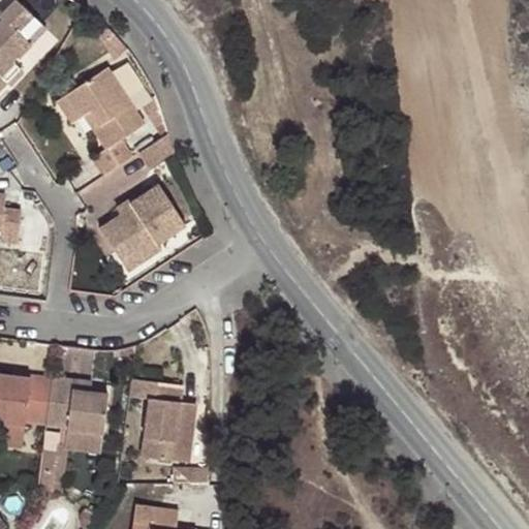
[(25,40),(40,24),(14,0),(0,16),(0,17),(2,19),(0,21),(0,89),(6,83),(20,68),(13,63),(12,61),(13,58),(17,58),(19,59),(31,47),(25,40)]
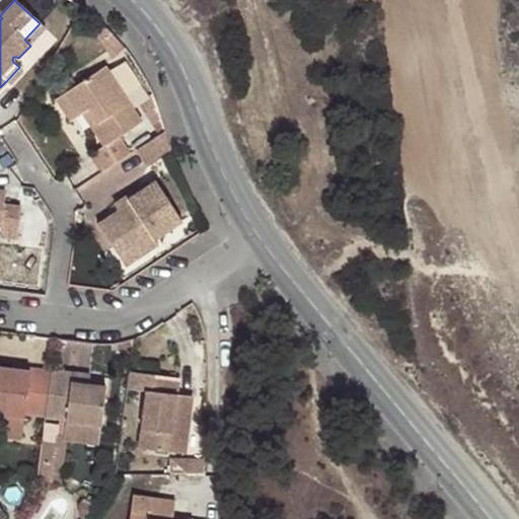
[(46,29),(40,23),(24,40),(30,46),(46,29)]
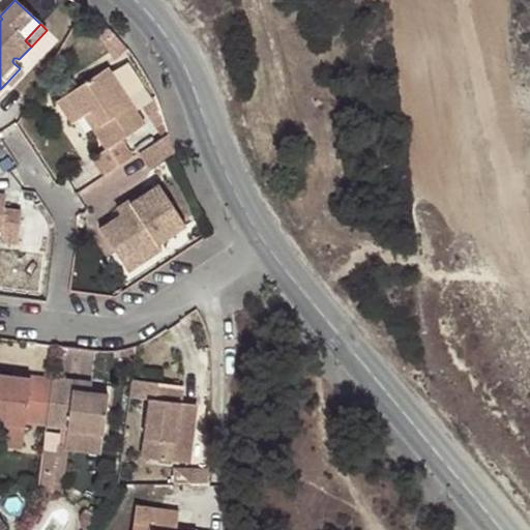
[(92,158),(105,176),(134,156),(122,139),(145,123),(108,66),(64,96),(79,119),(82,117),(89,113),(98,126),(92,131),(106,150),(92,158)]
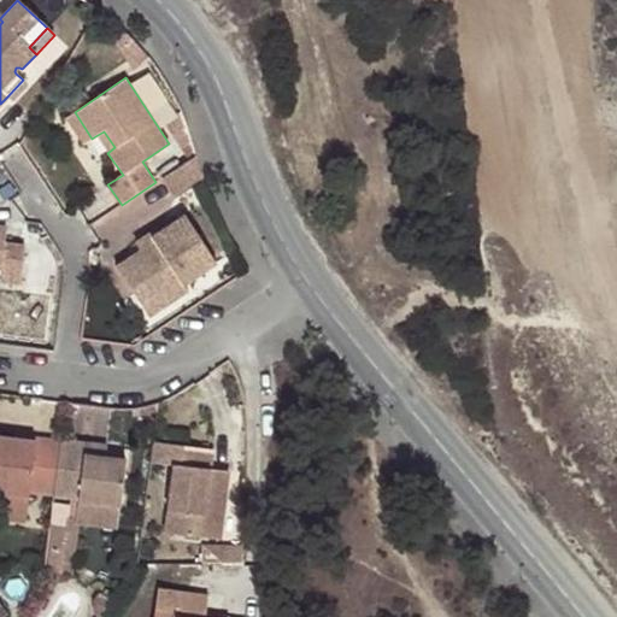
[(23,80),(7,97),(12,100),(28,84),(23,80)]
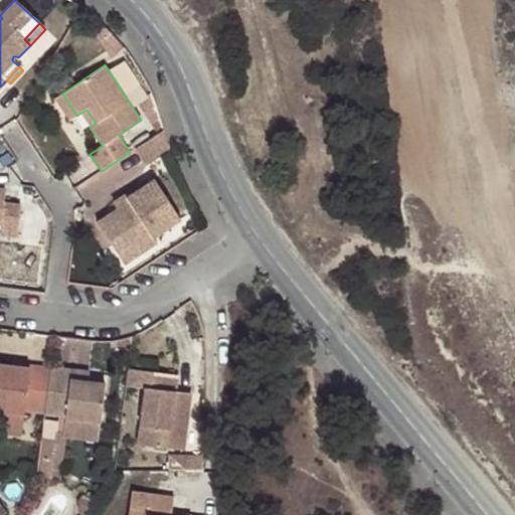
[(76,116),(62,94),(55,99),(69,121),(76,116)]
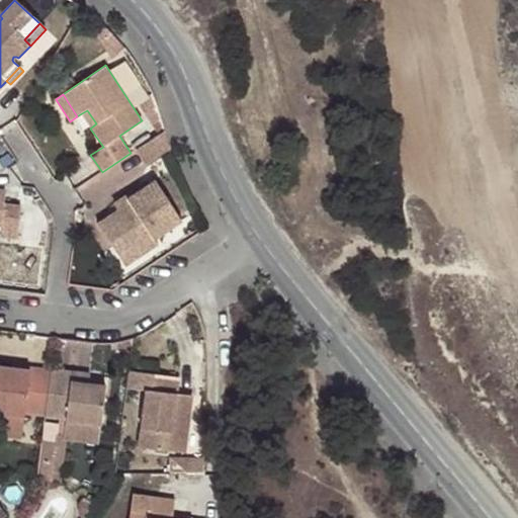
[(80,114),(90,128),(96,123),(87,110),(80,114)]
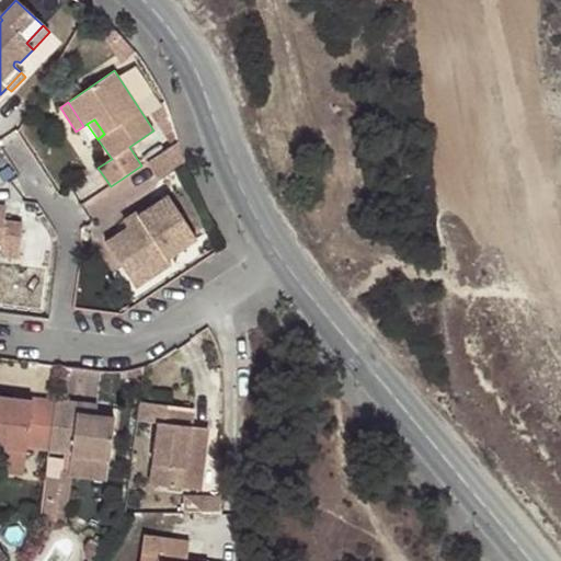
[(167,195),(135,215),(138,219),(125,227),(126,228),(104,242),(126,275),(146,262),(150,270),(168,259),(196,239),(167,195)]
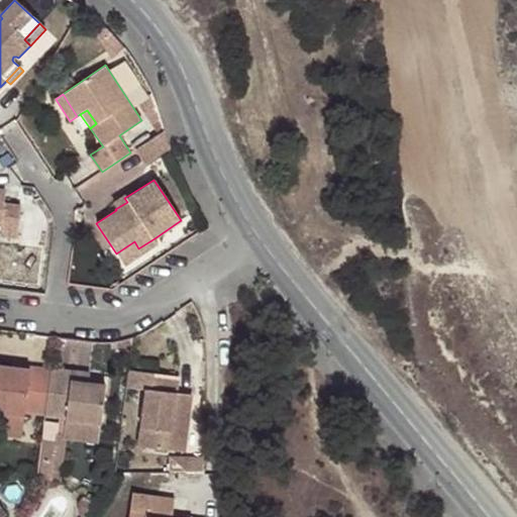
[(127,202),(124,198),(122,195),(111,203),(115,209),(127,202)]
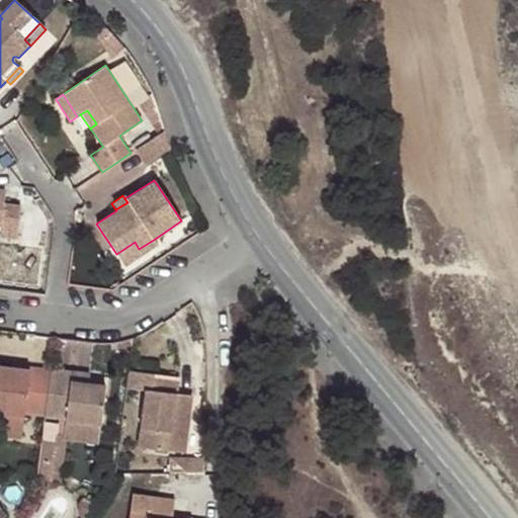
[(159,246),(155,239),(139,249),(135,242),(116,254),(125,267),(159,246)]
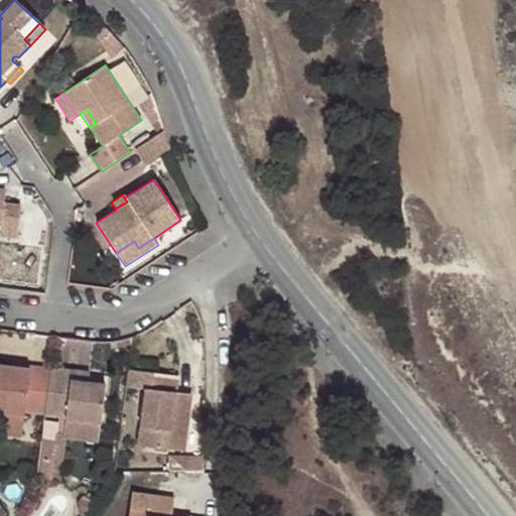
[(43,414),(48,368),(29,365),(27,368),(0,364),(0,419),(22,422),(24,411),(43,414)]
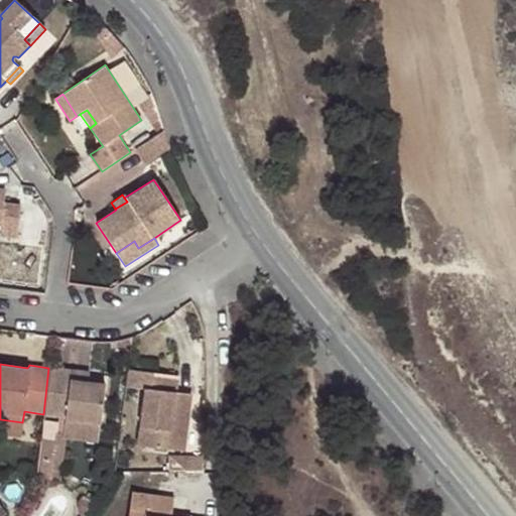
[(72,371),(48,368),(43,414),(62,417),(62,419),(100,423),(105,383),(89,381),(71,379),(72,371)]
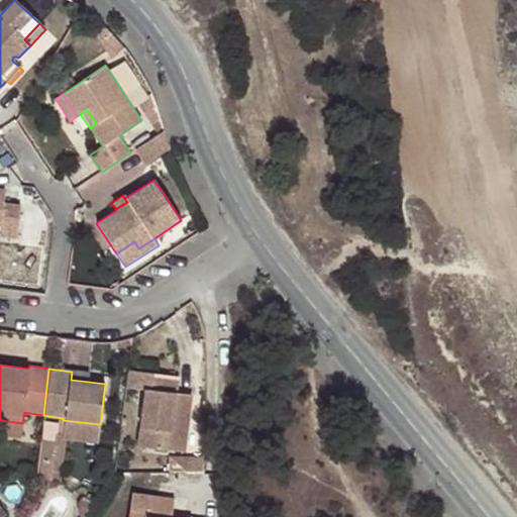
[(179,376),(127,369),(124,388),(142,391),(137,445),(184,451),(191,395),(177,393),(179,376)]
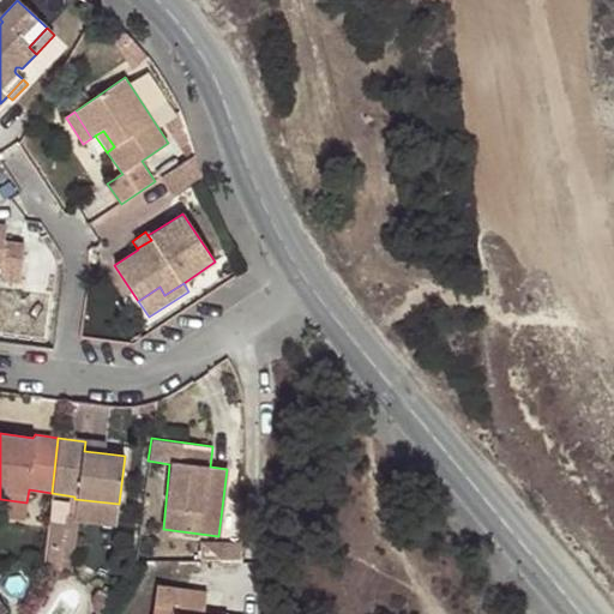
[(84,451),(106,453),(106,445),(85,441),(84,451)]
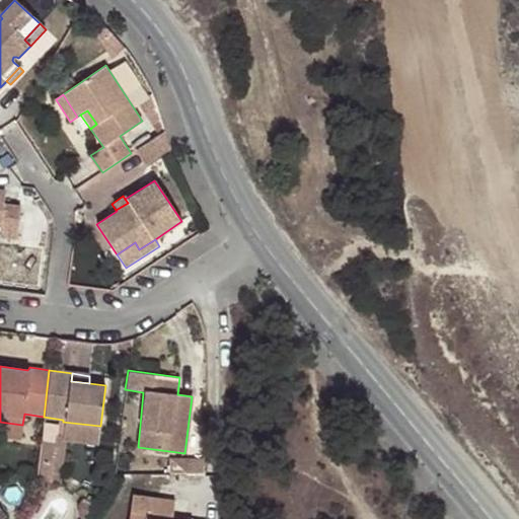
[(22,425),(0,422),(0,437),(19,440),(22,425)]
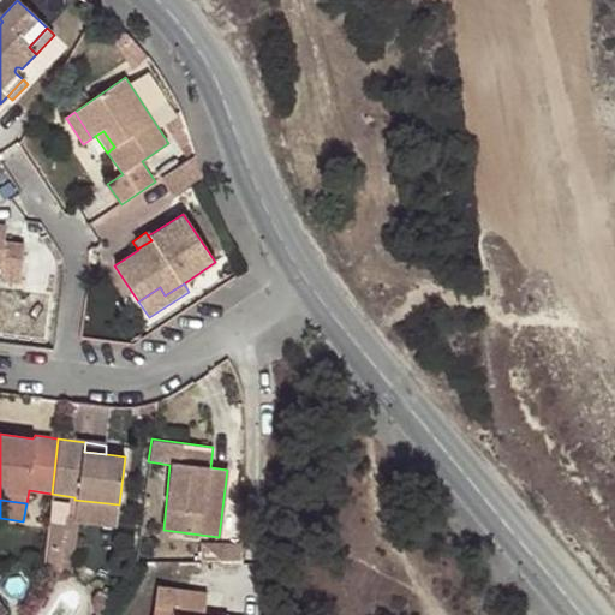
[(243,565),(243,548),(222,547),(222,565),(243,565)]
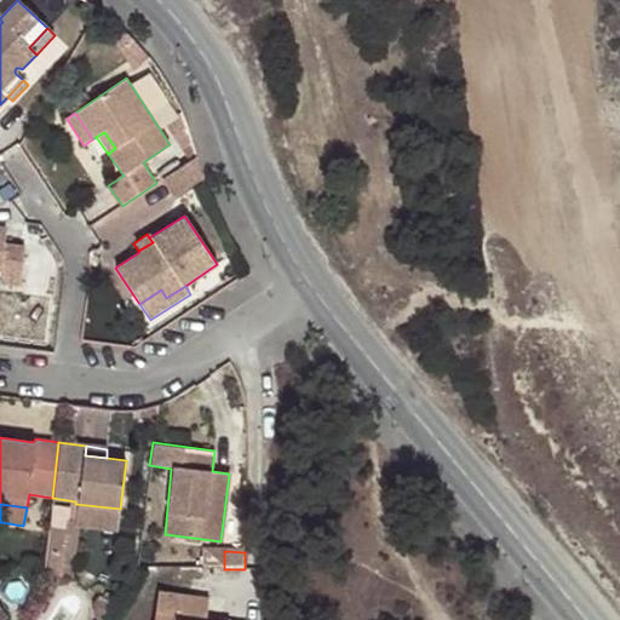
[(205,619),(206,615),(208,598),(158,591),(154,612),(177,615),(176,619),(205,619)]
